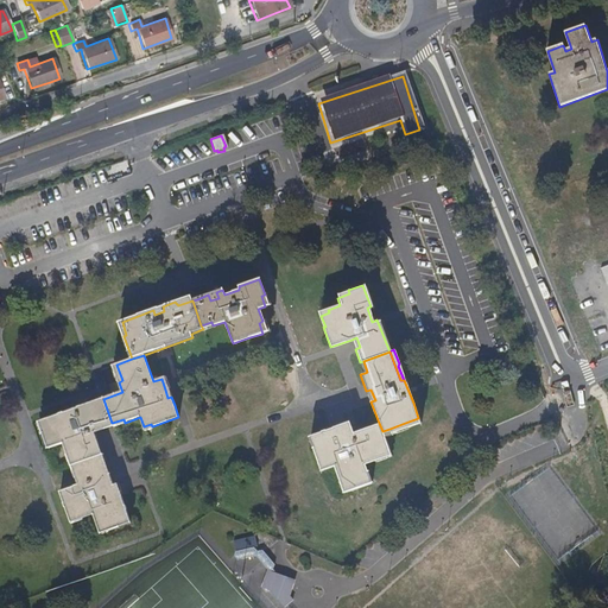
[(122,380),(116,365),(112,366),(118,382),(119,382),(122,380)]
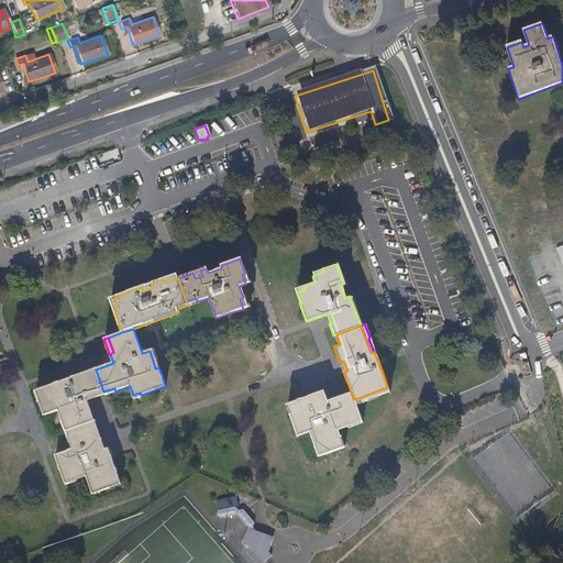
[(103,392),(96,370),(87,373),(96,398),(105,395),(103,392)]
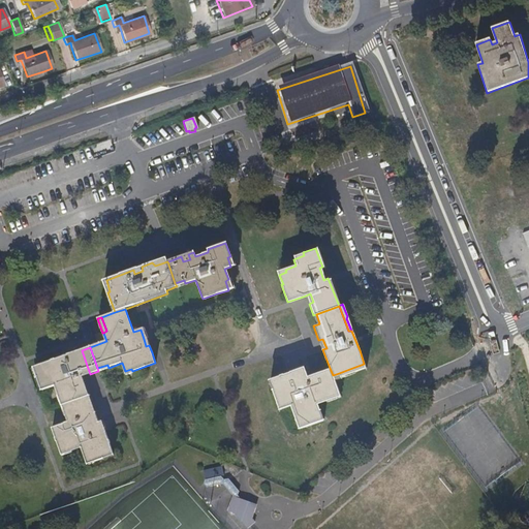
[(90,374),(82,350),(48,363),(37,367),(41,377),(38,378),(42,392),(56,386),(59,397),(62,396),(65,405),(90,397),(83,377),(90,374)]
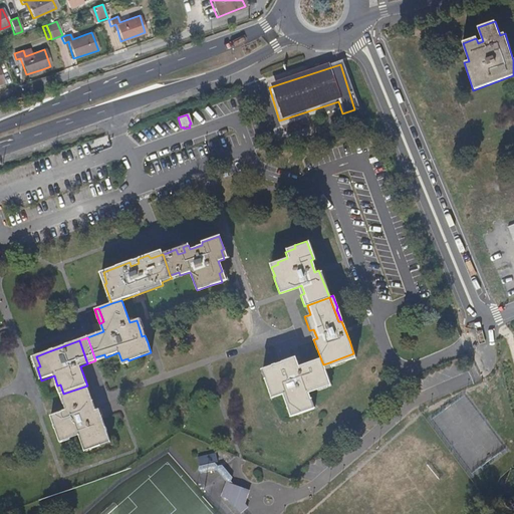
[(355,357),(353,353),(342,357),(344,361),(355,357)]
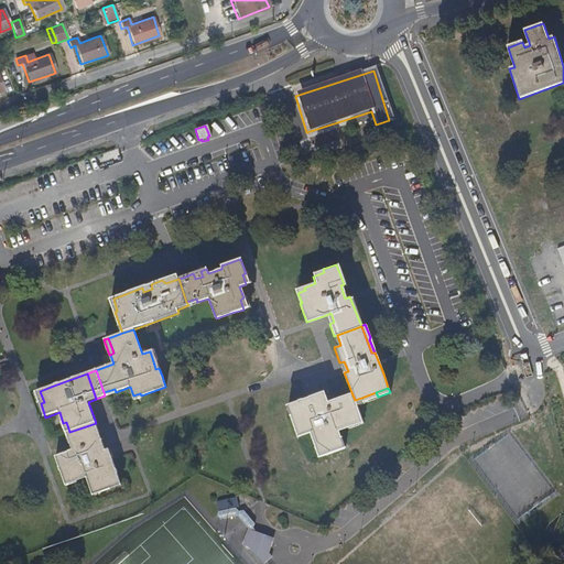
[(355,400),(351,392),(327,401),(325,394),(314,398),(315,401),(308,403),(306,397),(296,401),(285,404),(294,429),(300,427),(302,434),(310,431),(315,446),(318,445),(323,455),(344,447),(338,431),(348,426),(347,423),(361,418),(356,404),(355,400)]
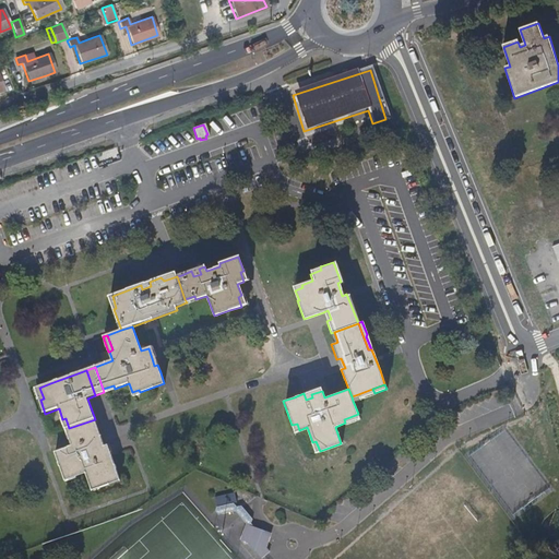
[(375,394),(375,393),(372,389),(358,394),(360,399),(360,400),(375,394)]
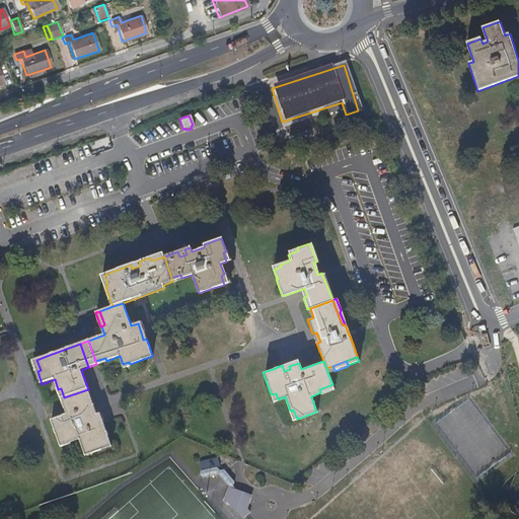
[(290,369),(289,366),(288,362),(282,365),(284,371),(290,369)]
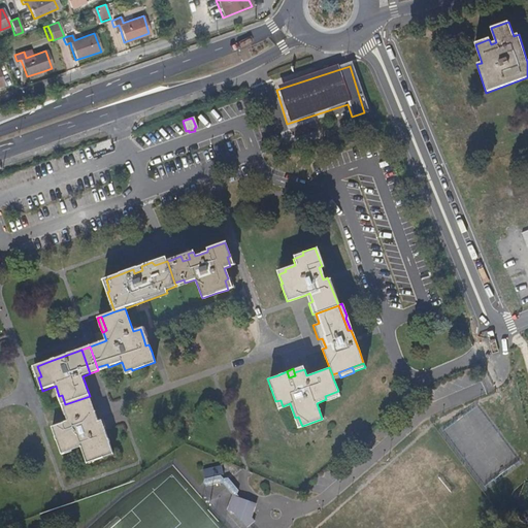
[(327,400),(339,395),(338,391),(325,396),(326,399),(327,400)]
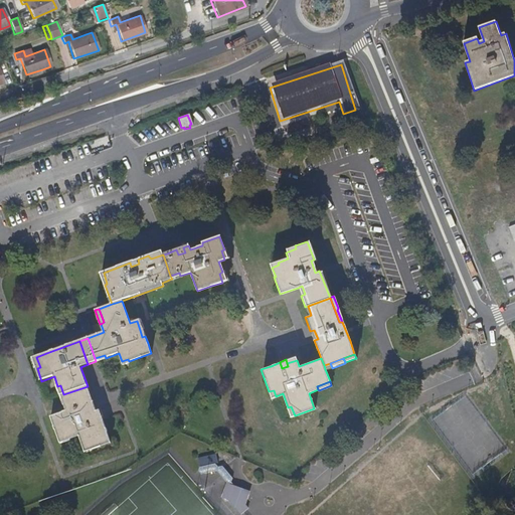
[(112,444),(103,417),(97,419),(94,414),(98,412),(88,386),(63,394),(60,395),(66,411),(50,416),(58,441),(69,437),(70,440),(79,437),(83,446),(90,444),(92,451),(101,448),(112,444)]
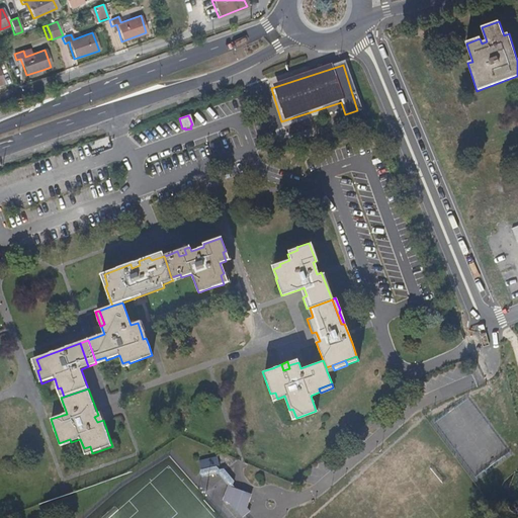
[(296,418),(292,409),(289,410),(288,411),(291,420),(296,418)]
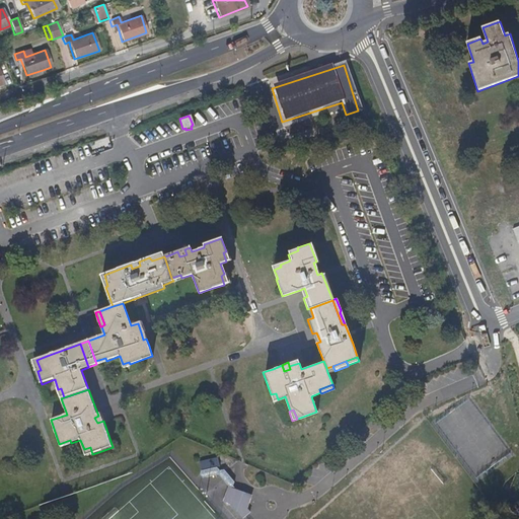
[(104,421),(102,415),(98,416),(94,418),(97,423),(103,421),(104,421)]
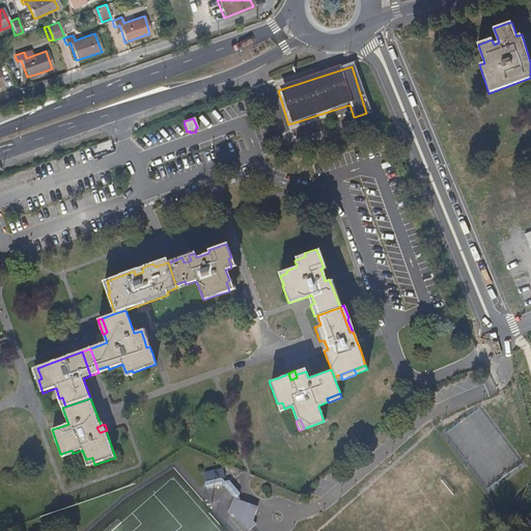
[(94,465),(92,457),(86,459),(88,468),(95,466),(94,465)]
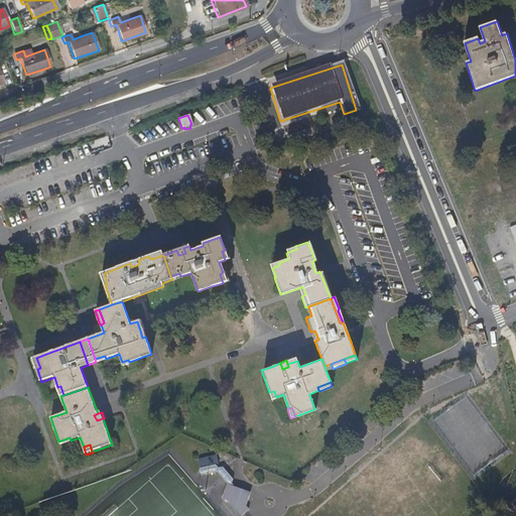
[(217,465),(215,457),(197,462),(199,469),(214,466),(217,465)]
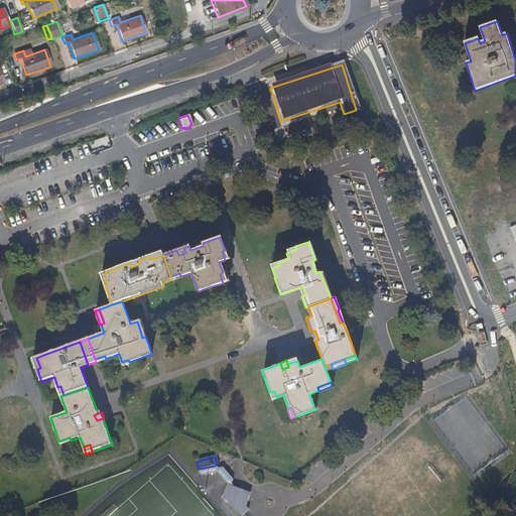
[(215,472),(217,468),(214,466),(199,469),(198,473),(198,474),(202,476),(215,472)]
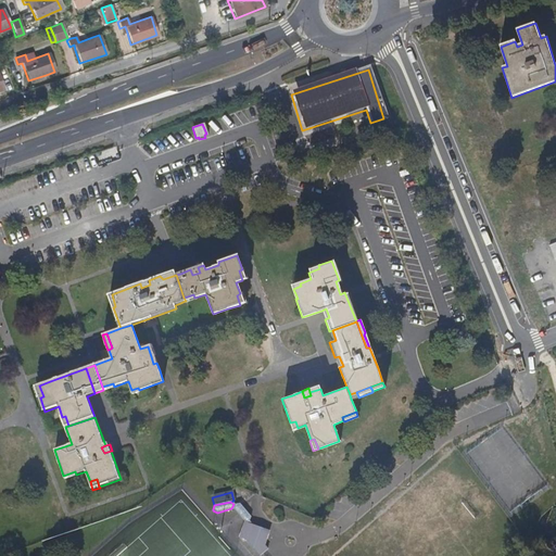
[(250,517),(238,504),(234,504),(231,508),(243,521),(243,522),(249,521),(249,519),(250,517)]
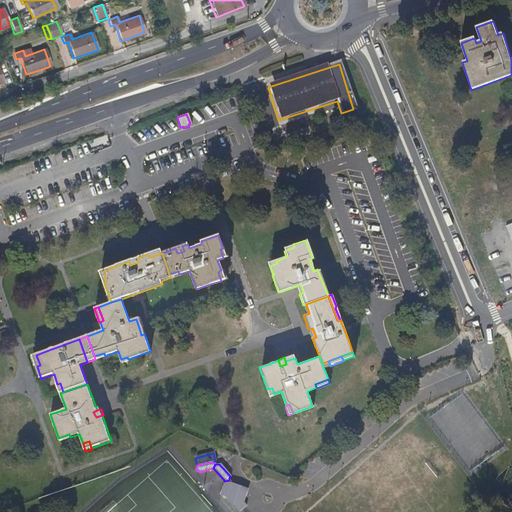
[(227,498),(231,483),(229,480),(224,481),(219,496),(223,499),(227,498)]
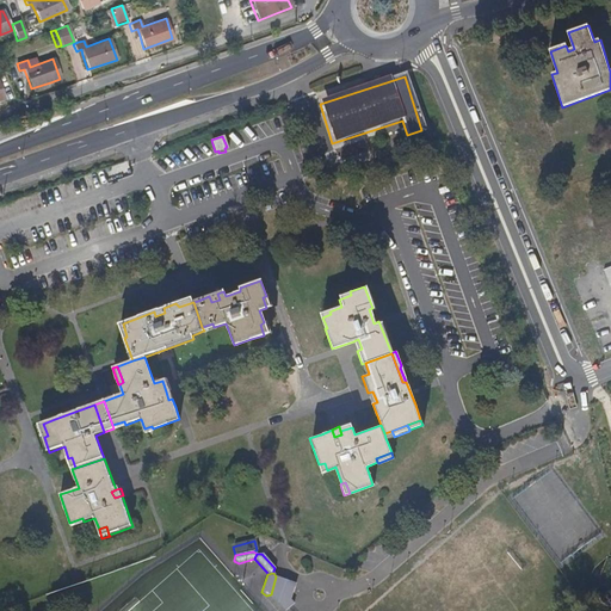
[(283,600),(284,579),(276,576),(271,594),(285,610),(289,608),(283,600)]
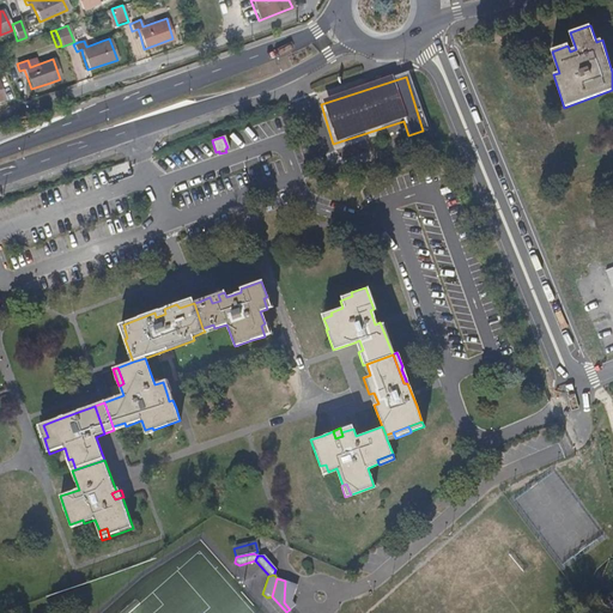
[(292,601),(296,584),(285,581),(284,602),(290,610),(295,605),(292,601)]
